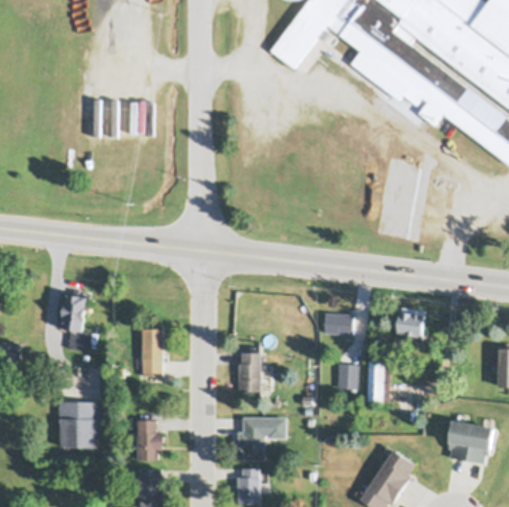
[(508,0),(508,107),(414,35),(409,43),(508,120),(508,163),(507,166),(441,114),(432,125),(417,114),(426,102),(420,98),(415,105),(402,95),(398,100),(350,63),(360,51),(339,34),(338,36),(324,25),(322,28),(328,33),(321,41),(315,36),(292,67),(270,50),(307,0),(508,0)]
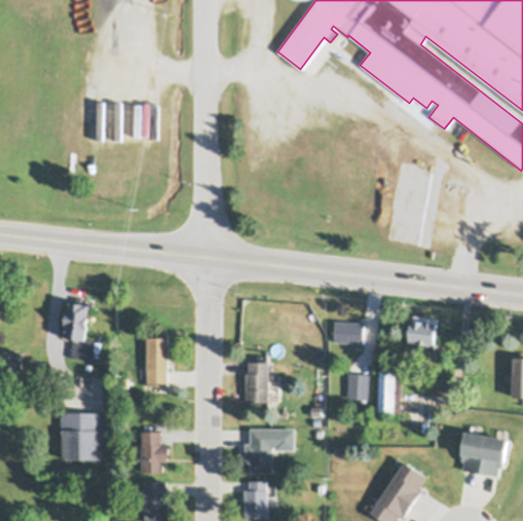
[(291,0),(303,9),(310,0),(291,0)]
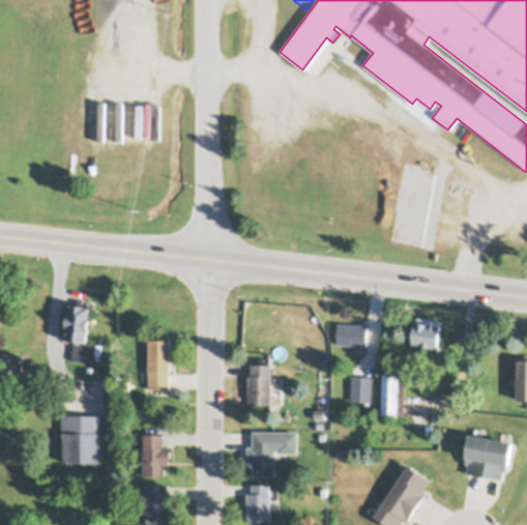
[(138,292),(142,289),(149,300),(145,303),(138,292)]
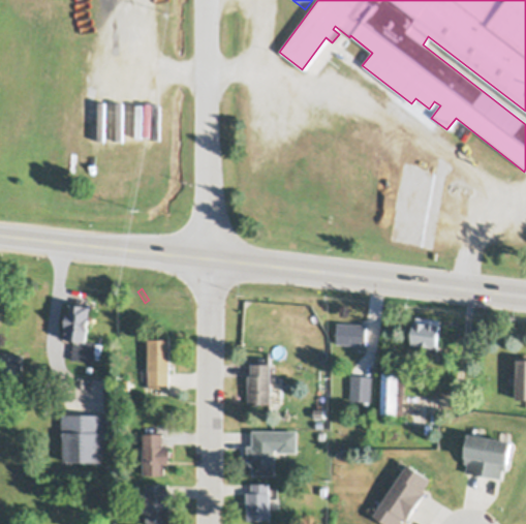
[(69,360),(71,340),(61,338),(63,326),(66,311),(68,311),(70,300),(83,302),(83,303),(89,304),(88,314),(86,328),(84,341),(93,343),(90,363),(69,360)]
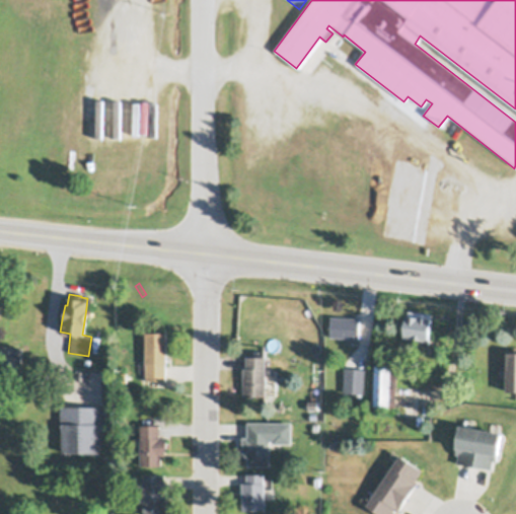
[(404,313),(430,317),(426,346),(412,344),(413,338),(401,336),(404,313)]
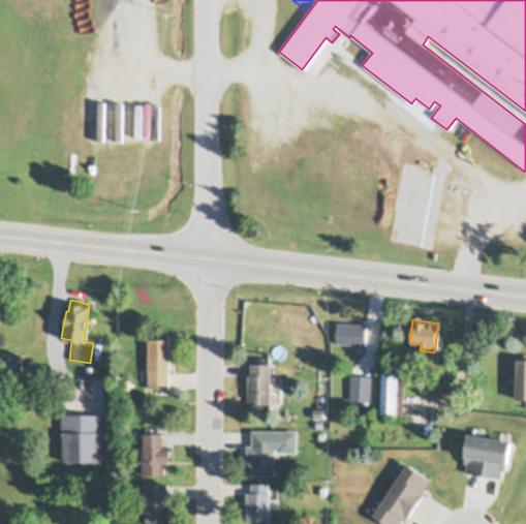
[(335,325),(365,327),(363,346),(333,345),(335,325)]
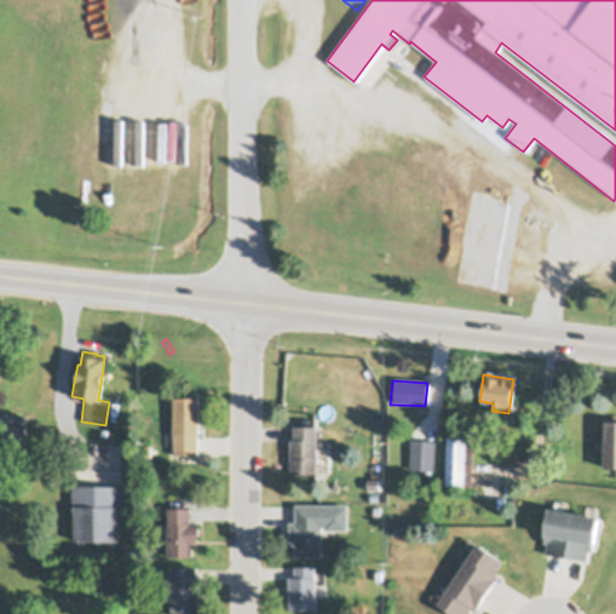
[(171,399),(196,399),(196,436),(195,436),(195,455),(171,455),(171,436),(171,399)]
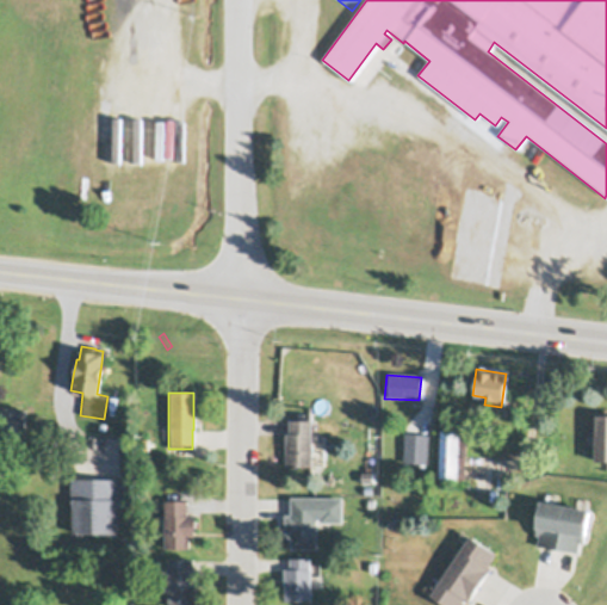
[(593,433),(593,413),(606,413),(606,465),(602,465),(602,463),(599,463),(599,465),(594,465),(594,461),(592,460),(592,446),(584,446),(584,433),(593,433)]
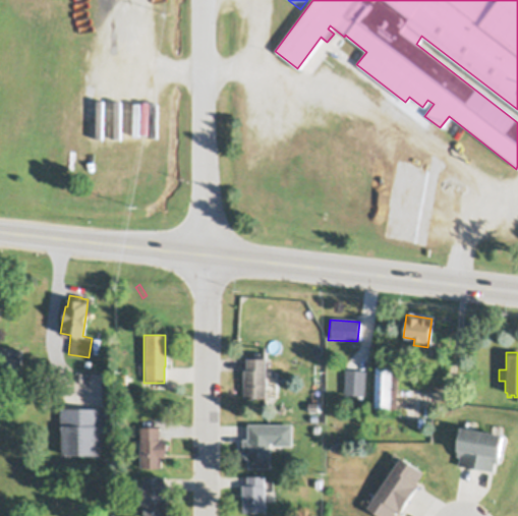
[(264,359),(264,398),(241,399),(241,370),(244,370),(244,359),(264,359)]
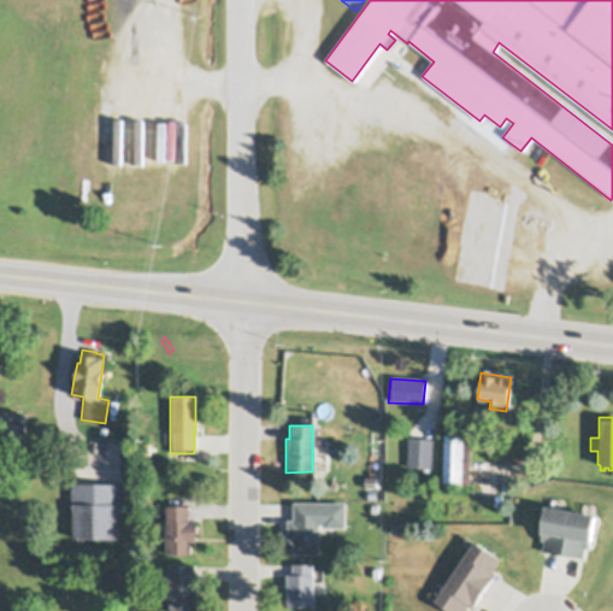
[(441,485),(442,435),(454,436),(454,430),(463,432),(463,438),(469,438),(466,486),(454,486),(454,488),(447,488),(447,485),(441,485)]
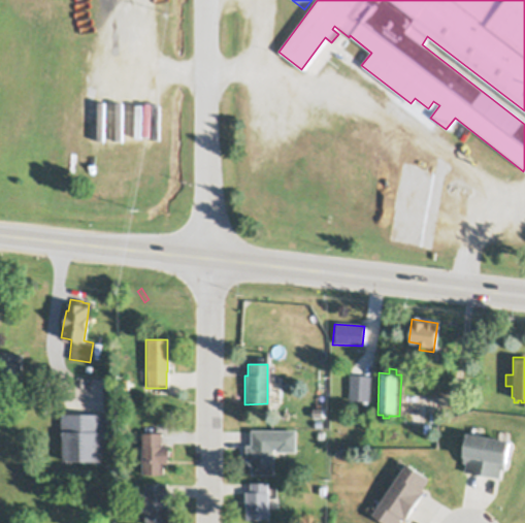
[(346,402),(347,377),(368,378),(366,403),(346,402)]
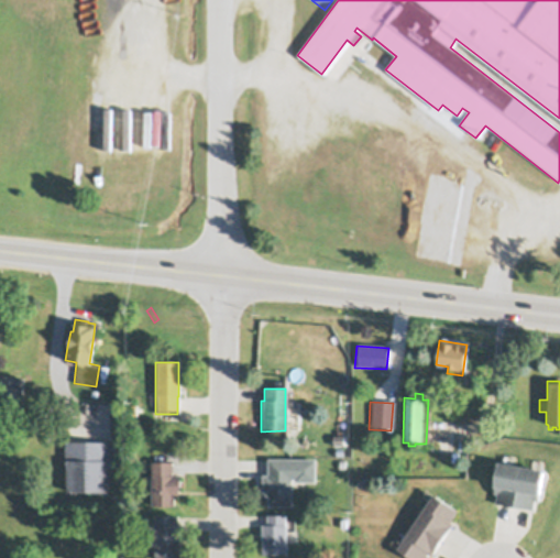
[(331,438),(342,438),(342,447),(331,447),(331,438)]
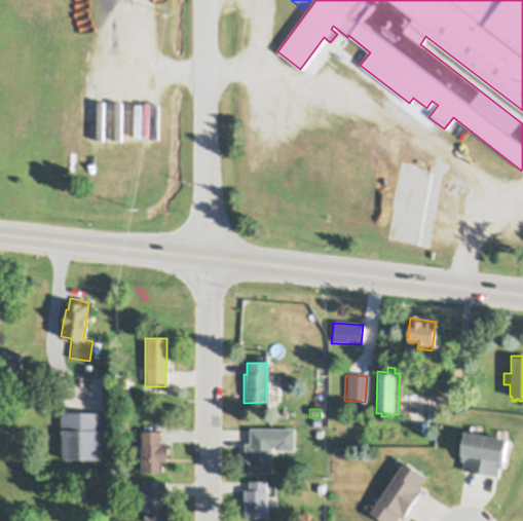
[(60,412),(102,412),(102,438),(100,438),(100,458),(61,458),(62,439),(59,439),(60,412)]
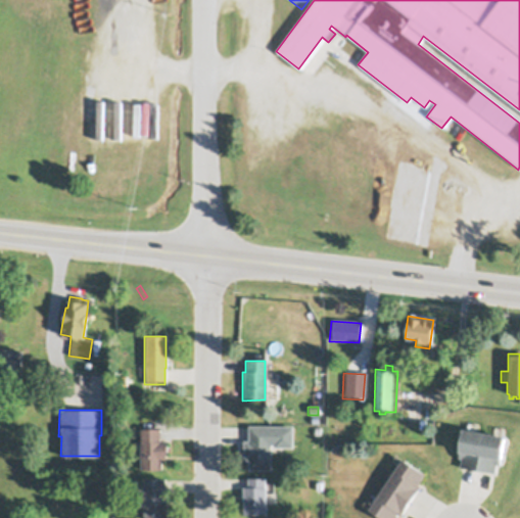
[(492,431),(493,428),(502,430),(501,433),(504,433),(503,437),(498,464),(494,464),(493,473),(459,467),(460,458),(458,458),(459,449),(458,449),(462,426),(466,427),(466,423),(474,425),(474,428),(492,431)]
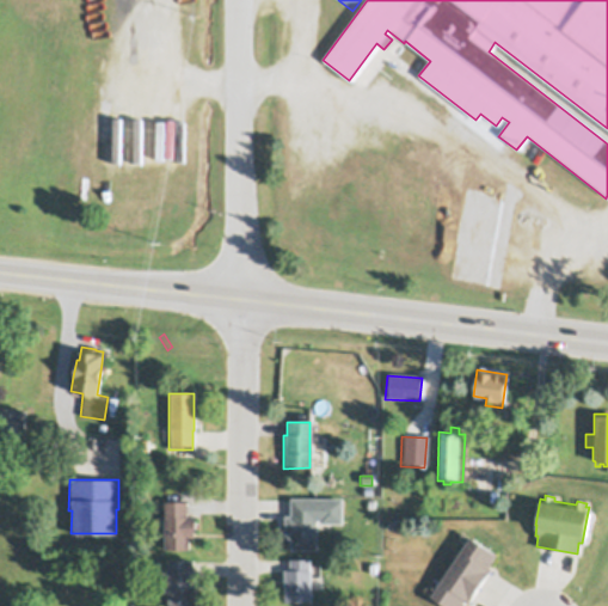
[(289,500),(341,500),(341,525),(318,525),(318,521),(315,521),(314,551),(288,551),(288,539),(283,539),(283,518),(289,518),(289,500)]
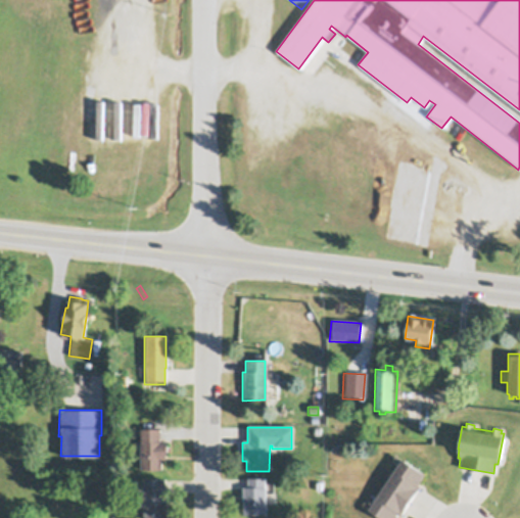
[(139,428),(159,428),(159,441),(166,441),(164,460),(160,460),(160,469),(140,469),(139,428)]
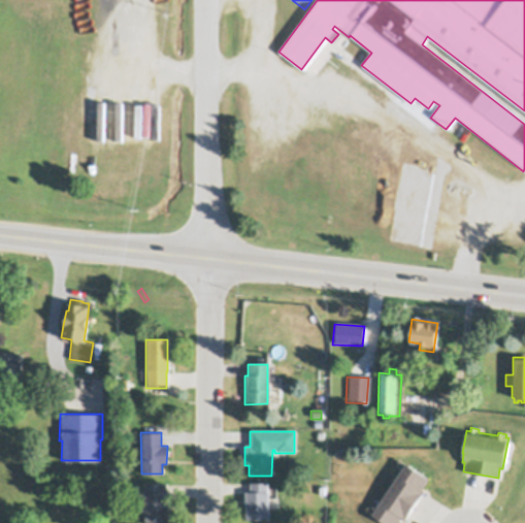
[(427,479),(421,489),(423,491),(402,521),(400,520),(398,522),(383,522),(370,514),(405,462),(427,479)]
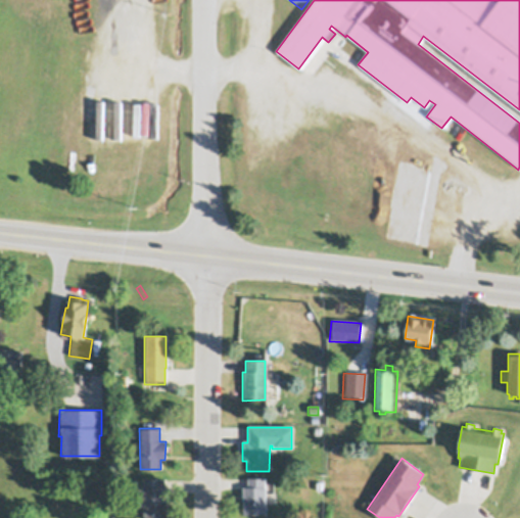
[(142,478),(164,478),(164,492),(167,492),(167,517),(142,517),(142,508),(138,508),(138,487),(142,487),(142,478)]
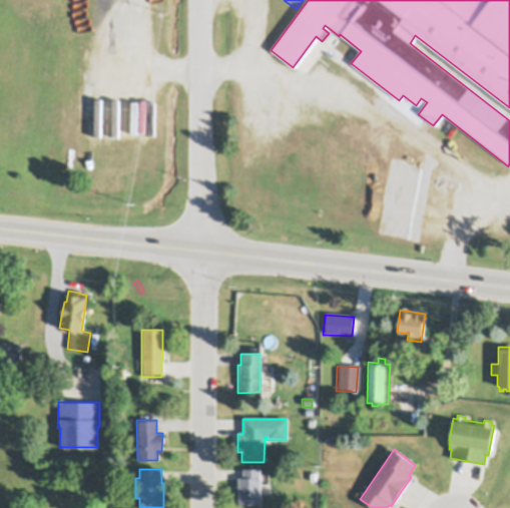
[(237,506),(237,478),(241,478),(241,470),(259,470),(259,478),(260,478),(260,506),(237,506)]
